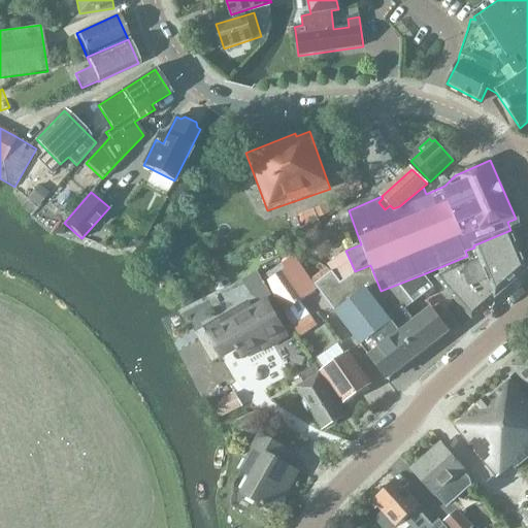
[(527,268),(512,230),(510,230),(473,245),(474,248),(496,298),(527,269),(527,268)]
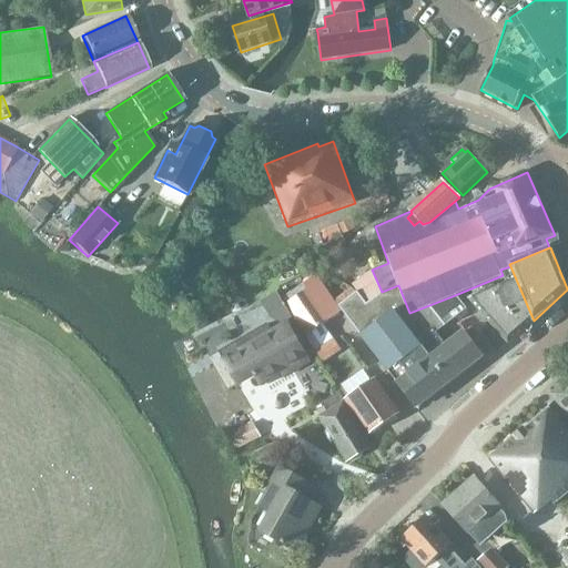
[(510,266),(500,270),(503,275),(506,283),(469,298),(508,343),(534,321),(510,266)]
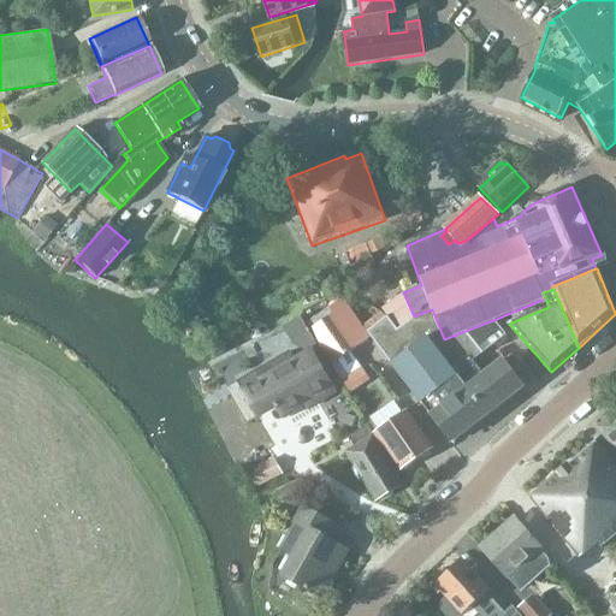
[(472,361),(484,353),(466,331),(444,339),(432,311),(413,319),(397,330),(388,317),(367,333),(391,365),(451,443),(523,388),(503,360),(466,389),(451,371),(468,357),(472,361)]
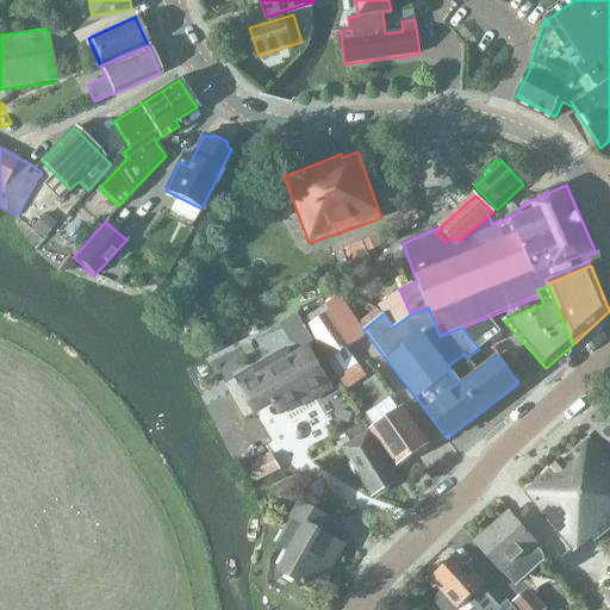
[(329,311),(306,327),(330,361),(343,352),(349,340),(329,311)]
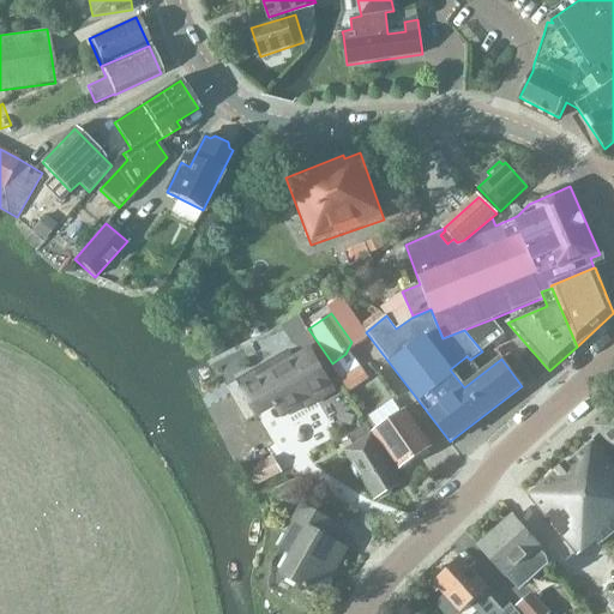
[(299,318),(288,325),(301,349),(313,342),(299,318)]
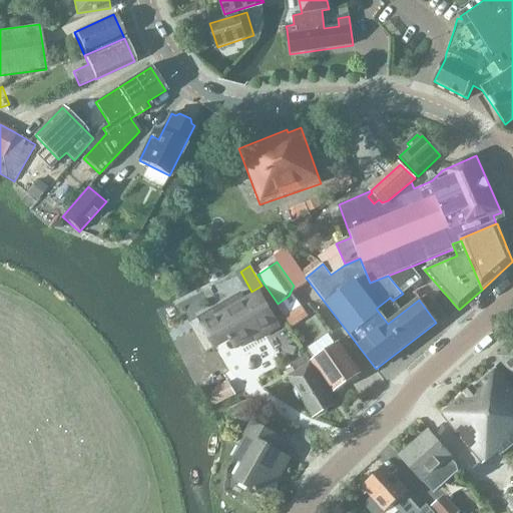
[(421,280),(411,267),(388,276),(403,294),(421,280)]
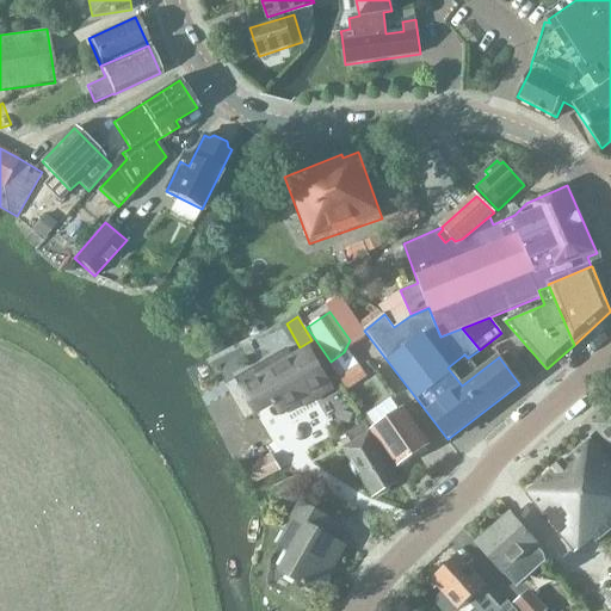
[(287,349),(244,374),(264,408),(272,403),(273,407),(276,406),(279,412),(284,408),(288,414),(301,407),(297,401),(310,394),(313,397),(329,388),(308,351),(292,359),(287,349)]
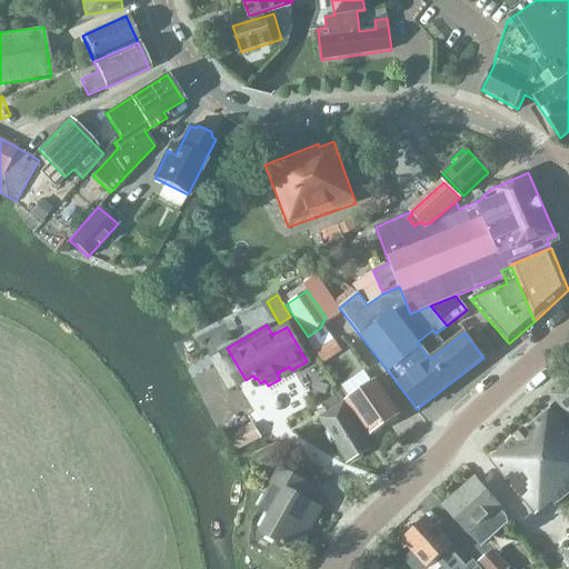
[(336,335),(312,350),(319,362),(343,348),(336,335)]
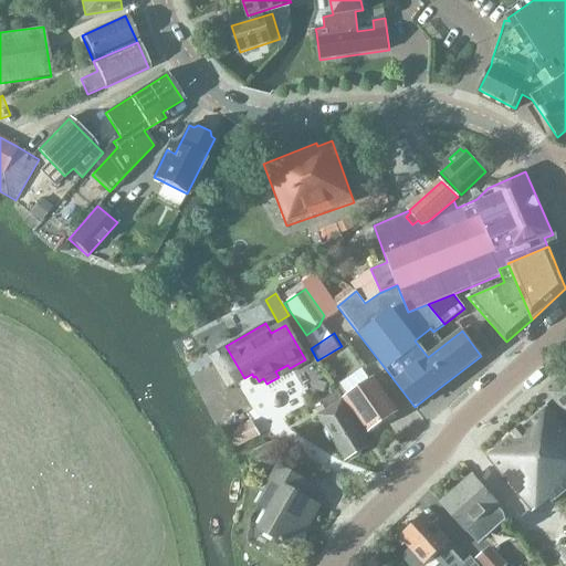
[(565,377),(548,394),(557,405),(562,409),(556,413),(563,421),(565,418),(565,377)]
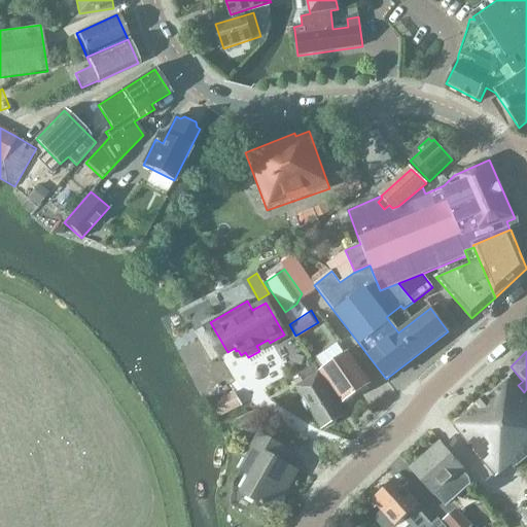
[(349,352),(320,372),(342,403),(371,383),(349,352)]
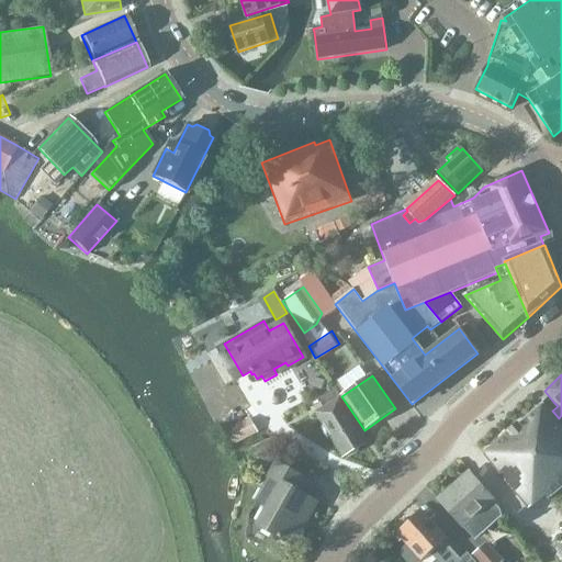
[(348,408),(338,392),(319,403),(323,408),(315,413),(343,457),(366,442),(346,409),(348,408)]
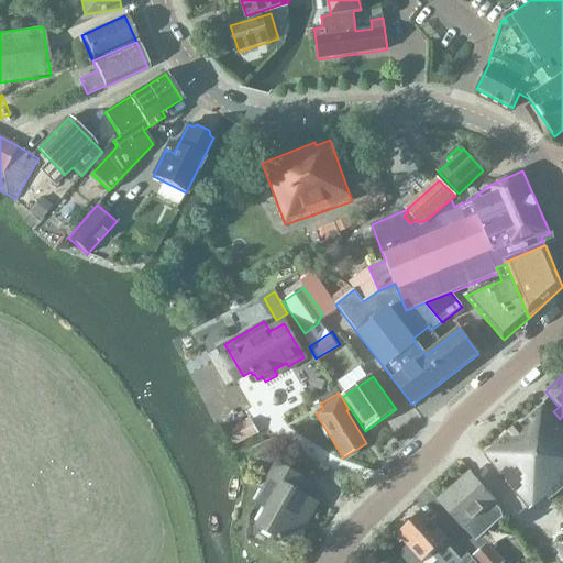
[(562,427),(544,406),(543,405),(484,454),(485,455),(530,509),(547,496),(549,499),(562,487),(562,427)]
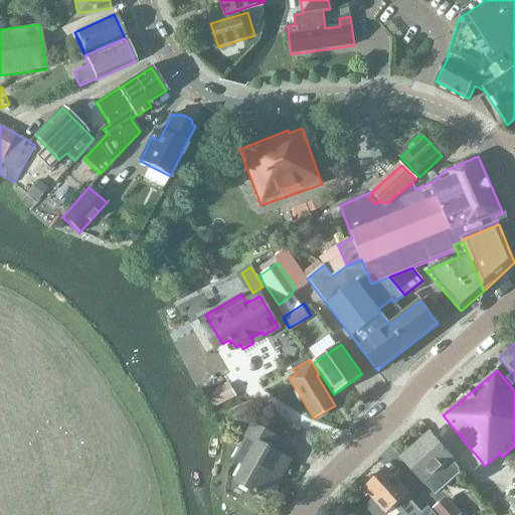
[(229,383),(207,395),(214,408),(236,396),(229,383)]
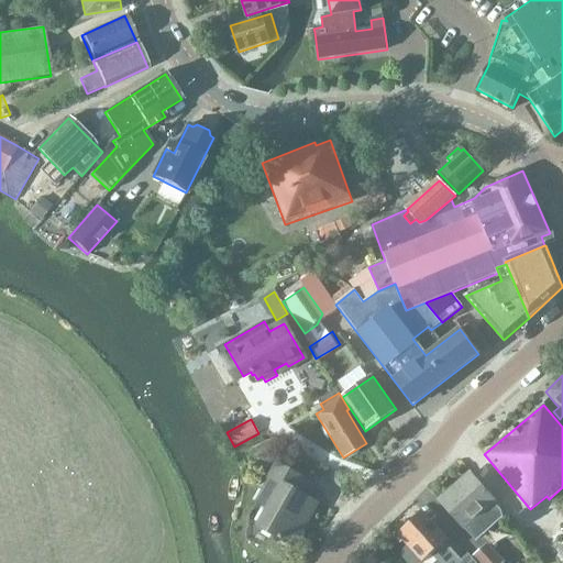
[(257,464),(282,453),(275,439),(251,450),(257,464)]
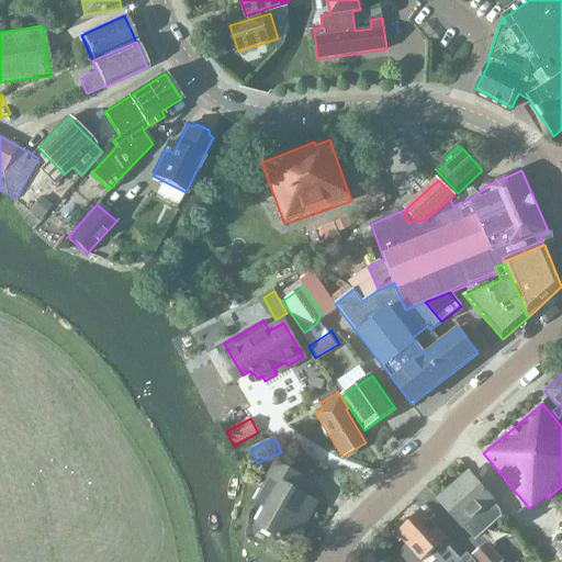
[(300,526),(314,502),(300,494),(306,481),(277,464),(269,478),(281,484),(258,526),(292,546),(303,527),(300,526)]
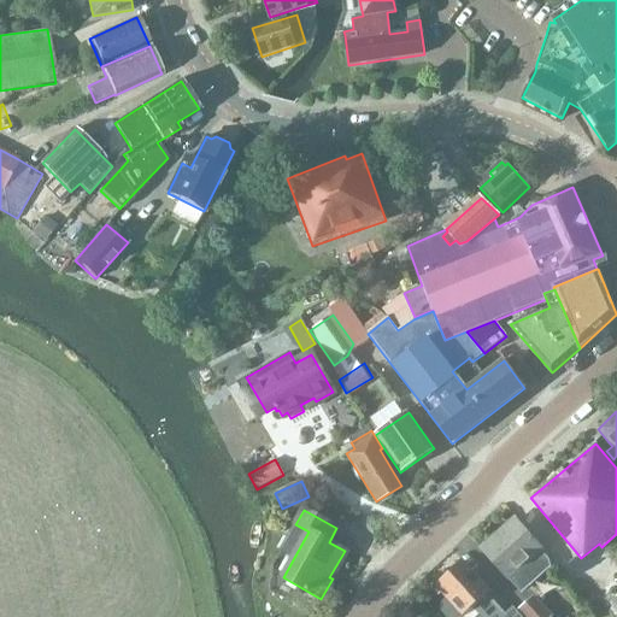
[(507,579),(509,579),(515,586),(523,577),(526,580),(529,582),(533,581),(548,568),(550,564),(548,559),(540,550),(541,550),(515,519),(481,550),(507,579)]
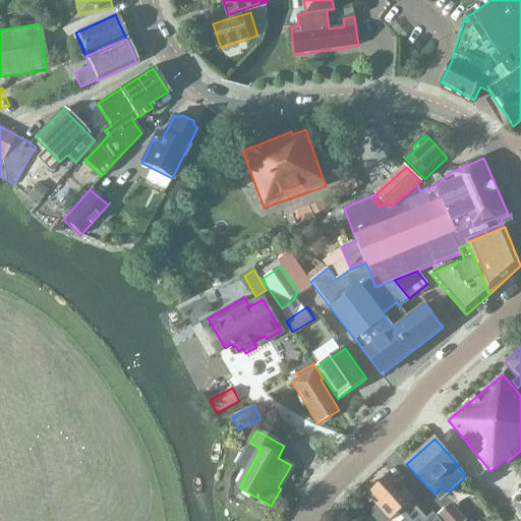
[(367,495),(378,506),(373,510),(371,514),(378,520),(388,520),(390,520),(391,520),(399,513),(406,520),(408,520),(419,512),(411,502),(413,500),(391,474),(379,484),(375,483),(368,489),(369,493),(367,495)]
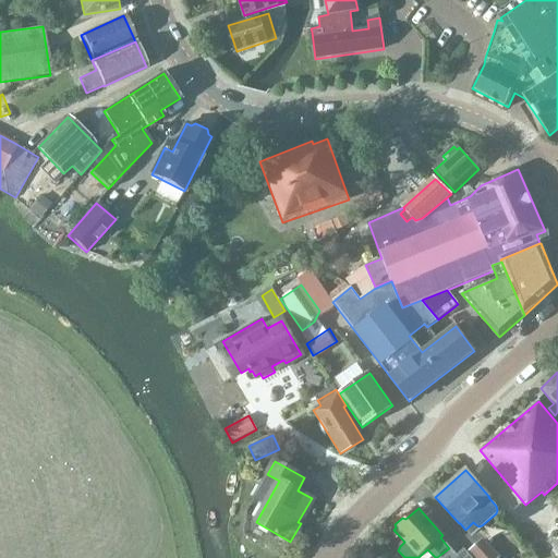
[(499,557),(481,535),(463,549),(471,557),(499,557)]
